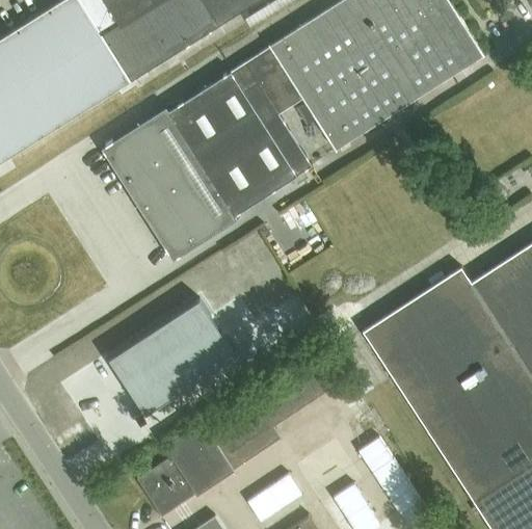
[(63,0),(0,40),(0,164),(218,26),(261,0),(63,0)]
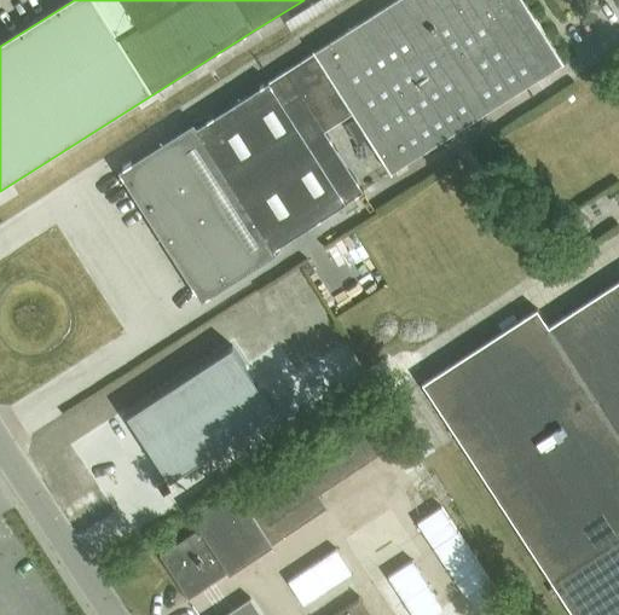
[(301,98),(324,134),(351,117),(354,122),(345,128),(356,149),(366,141),(389,177),(563,67),(521,0),(395,0),(312,54),(313,56),(268,85),(283,108),(301,98)]
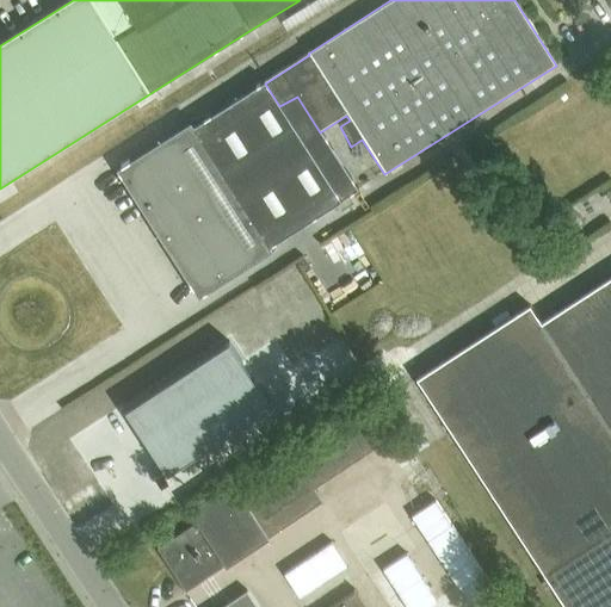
[(287,33),(334,2),(332,0),(316,0),(281,24),(287,33)]
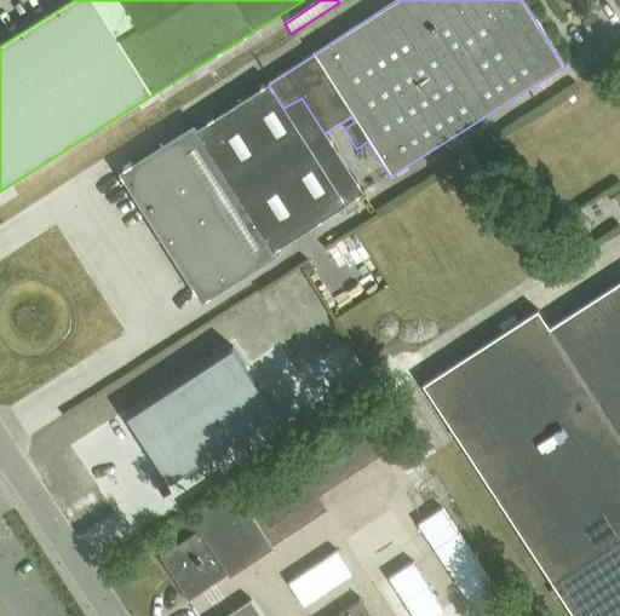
[(283,108),(269,85),(196,131),(193,126),(119,173),(202,304),(276,257),(274,252),(363,195),(325,134),(302,98),(283,108)]
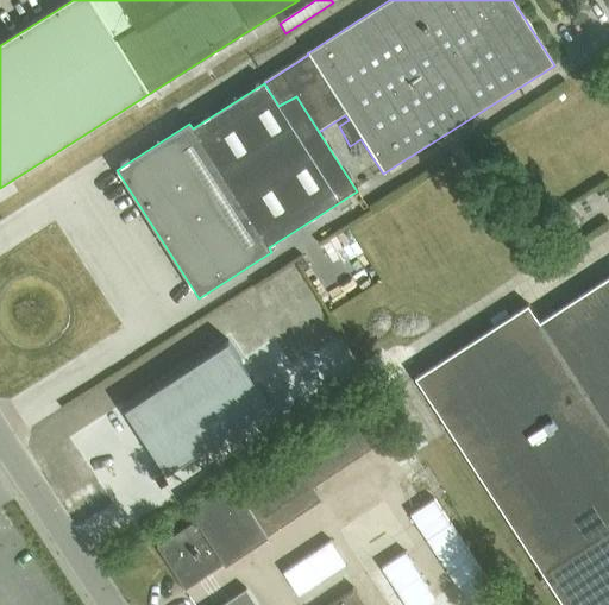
[(608,604),(608,278),(539,325),(526,307),(413,380),(560,604),(608,604)]
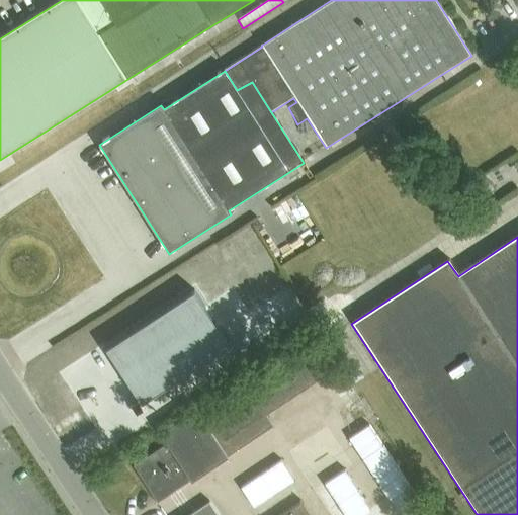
[(105,350),(141,405),(229,346),(193,292),(105,350)]
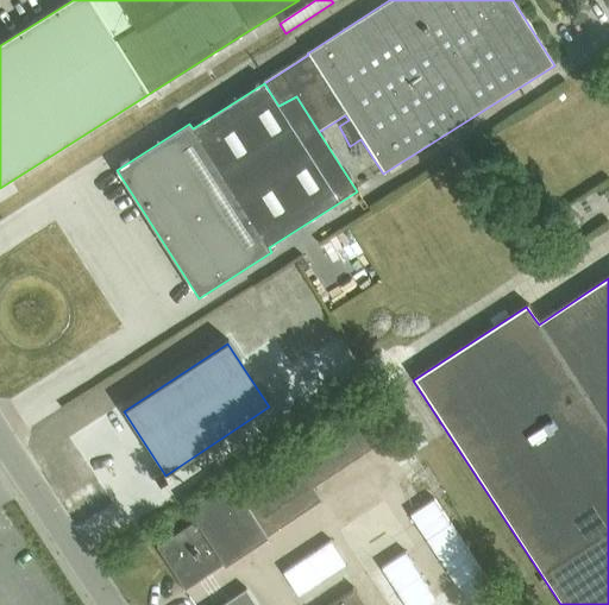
[(346,395),(368,382),(360,370),(339,384),(346,395)]
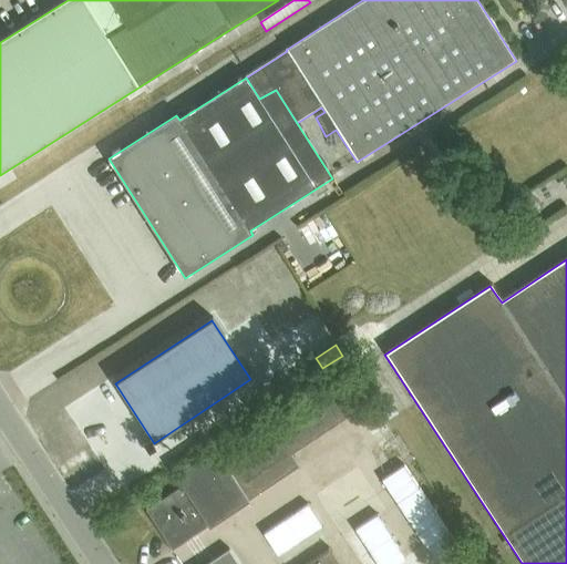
[(298,467),(289,452),(363,403),(338,366),(173,474),(182,486),(144,512),(171,552),(248,501),(248,499),(298,467)]
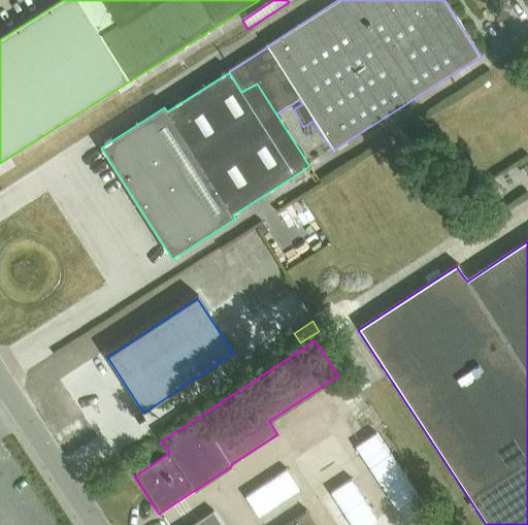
[(375,435),(355,449),(369,469),(390,456),(375,435)]
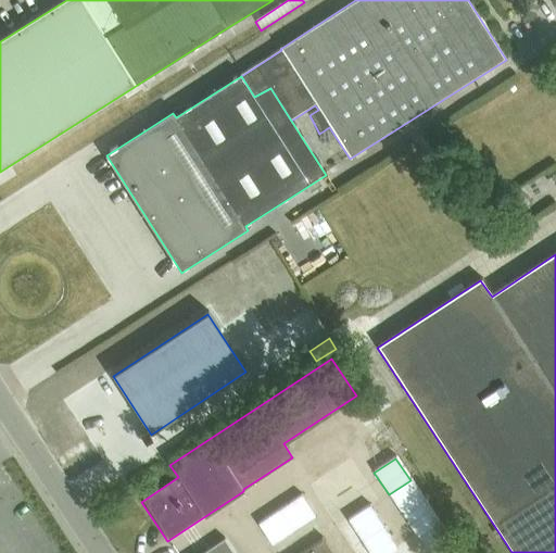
[(411,480),(389,494),(403,516),(425,502),(411,480)]
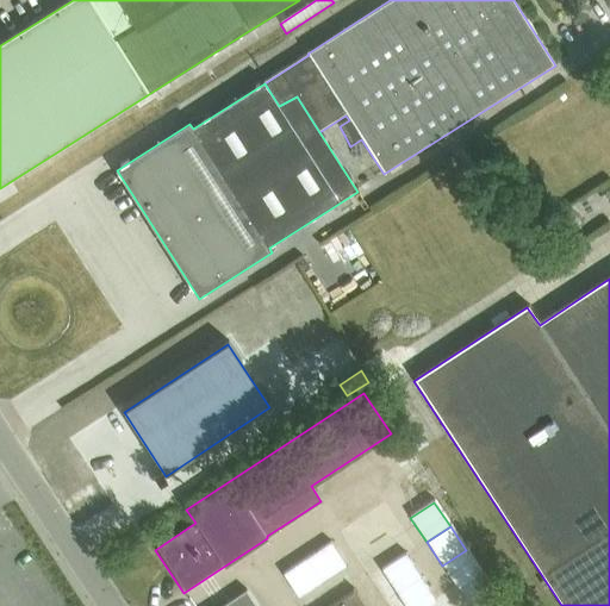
[(330,543),(307,558),(323,582),(347,567),(330,543)]
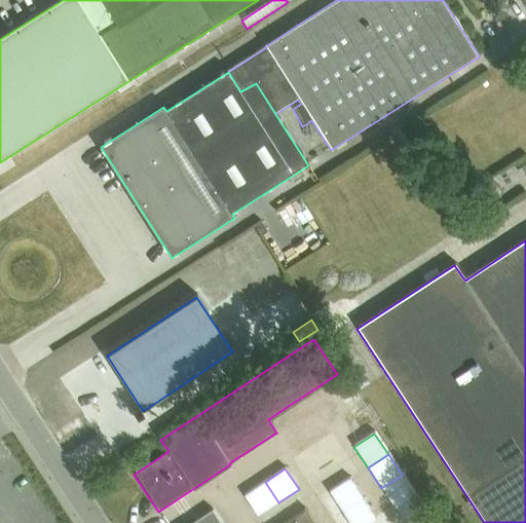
[(402,475),(381,488),(395,509),(415,495),(402,475)]
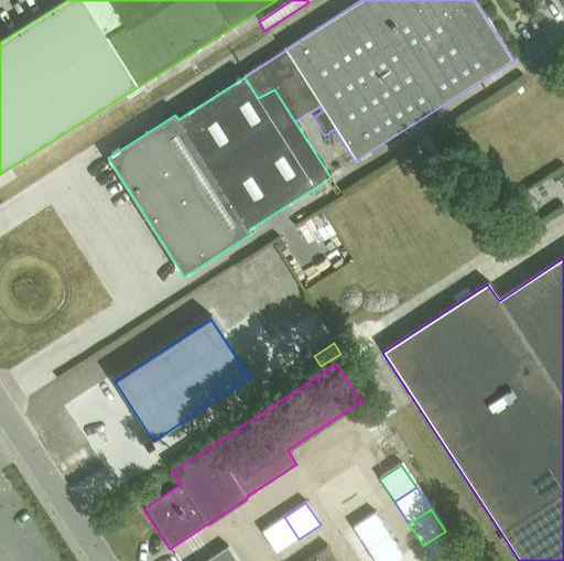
[(369,518),(354,529),(368,551),(390,536),(376,514),(369,518)]
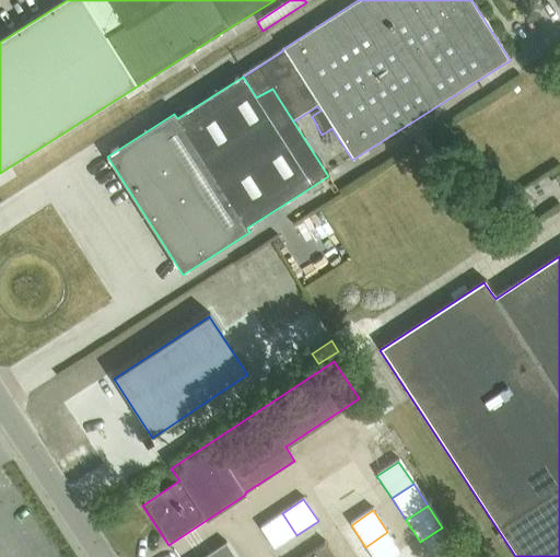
[(282,513),(260,529),(275,549),(296,535),(282,513)]
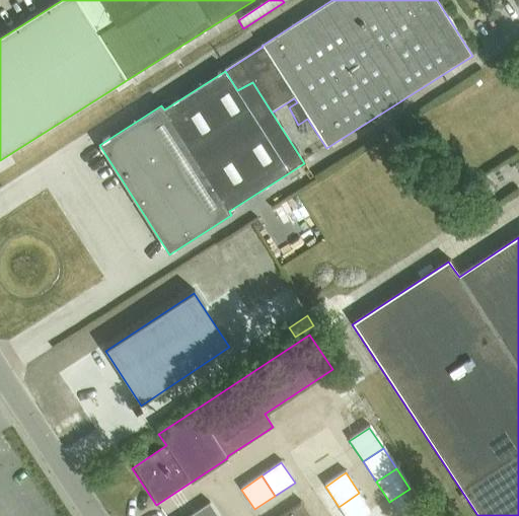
[(410,489),(389,502),(397,515),(413,515),(423,509),(410,489)]
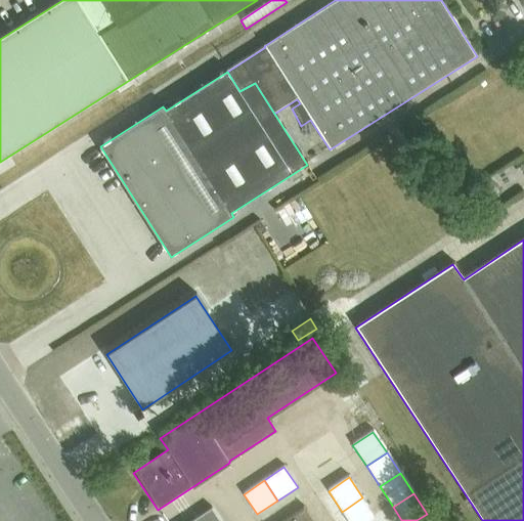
[(362,497),(342,512),(348,520),(372,520),(376,518),(362,497)]
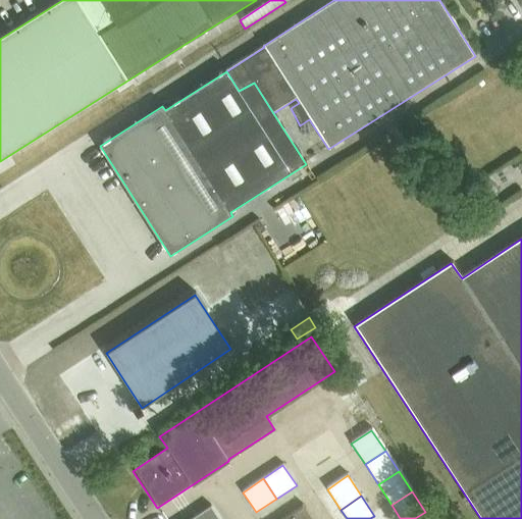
[(310,518),(302,506),(282,518),(310,518)]
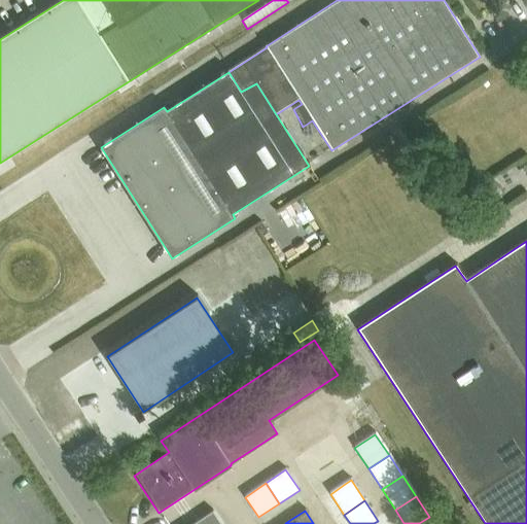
[(219,523),(212,513),(195,523),(219,523)]
